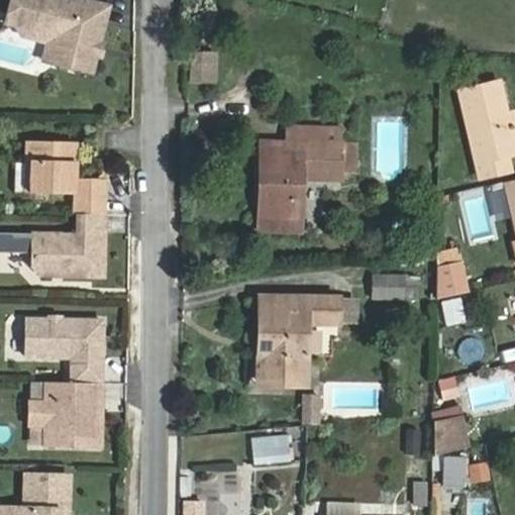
[(104,6),(82,0),(10,0),(5,21),(14,23),(57,35),(49,62),(89,73),(102,23),(99,22),(104,6)]
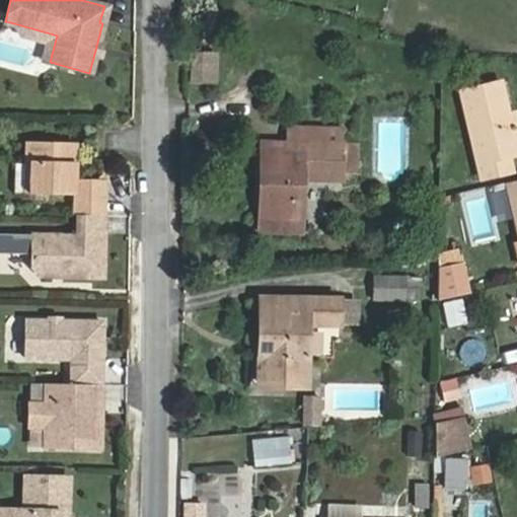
[(57,35),(14,23),(20,35),(47,43),(43,60),(50,62),(57,35)]
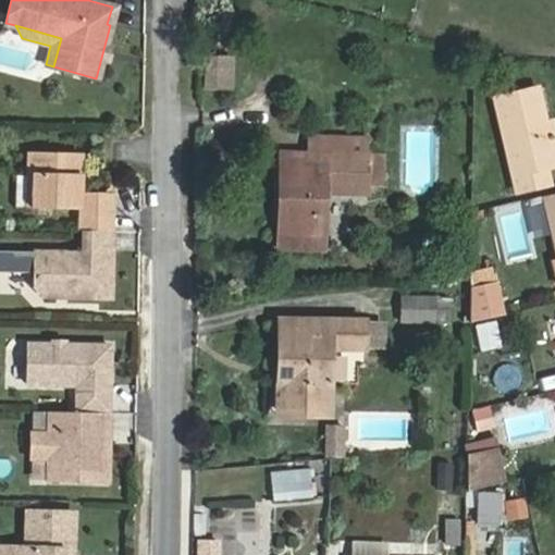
[(227,88),(229,56),(204,56),(204,88),(227,88)]
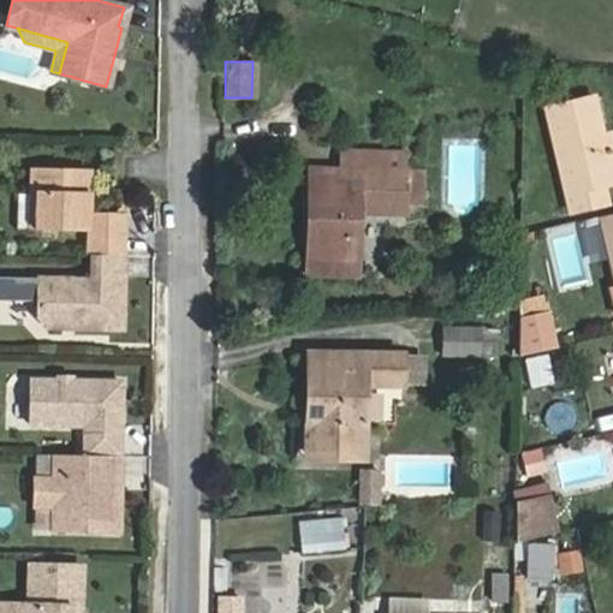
[(605,185),(612,183),(612,168),(593,91),(542,105),(566,209),(609,201),(605,185)]
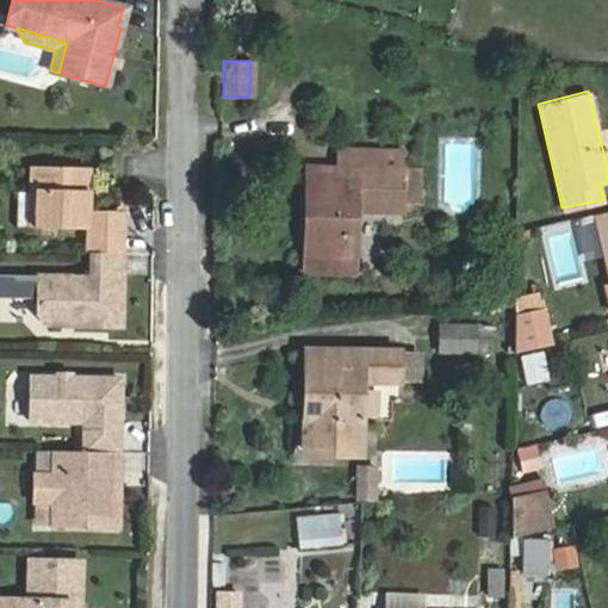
[(335,147),(335,166),(346,167),(346,148),(335,147)]
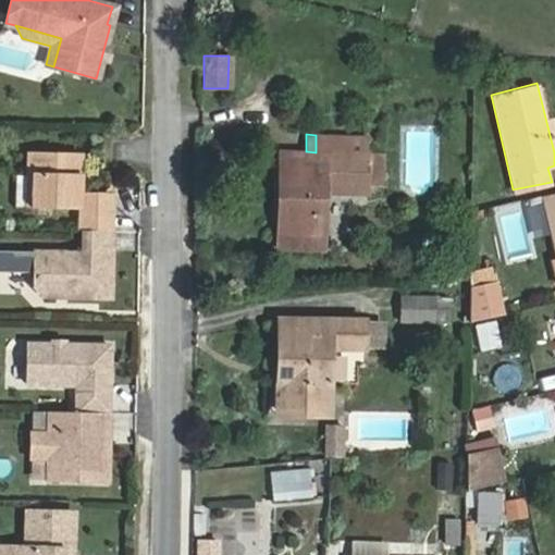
[(306,151),(279,150),(278,193),(284,193),(283,247),(322,248),(323,192),(323,184),(366,185),(367,153),(349,152),(349,135),(316,135),(316,152),(306,151)]
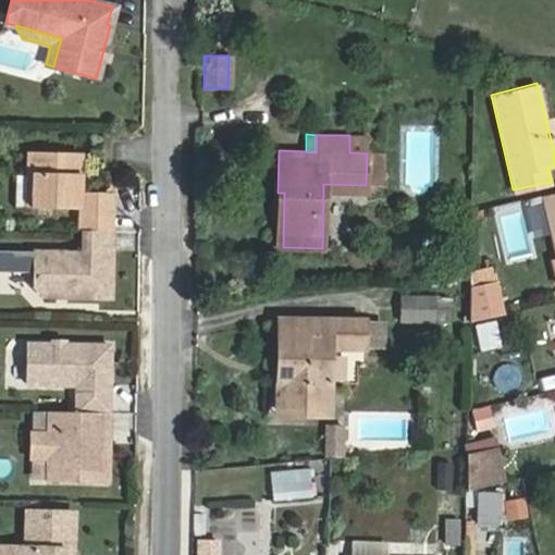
[(367,136),(349,135),(349,152),(367,153),(367,136)]
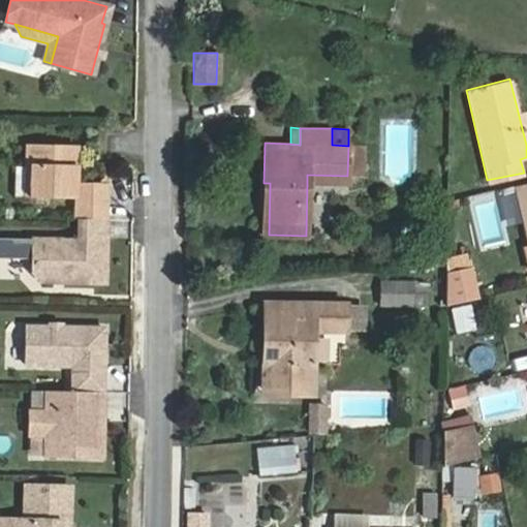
[(30,163),(30,194),(75,195),(74,216),(79,216),(106,216),(106,185),(86,185),(86,180),(76,180),(78,144),(60,143),(60,146),(43,145),(43,143),(26,143),(25,162),(30,163)]
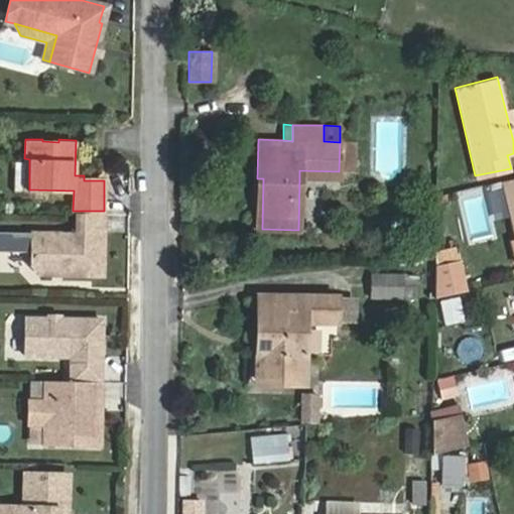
[(513,247),(513,176),(501,180),(513,237),(513,239),(512,240),(513,247)]
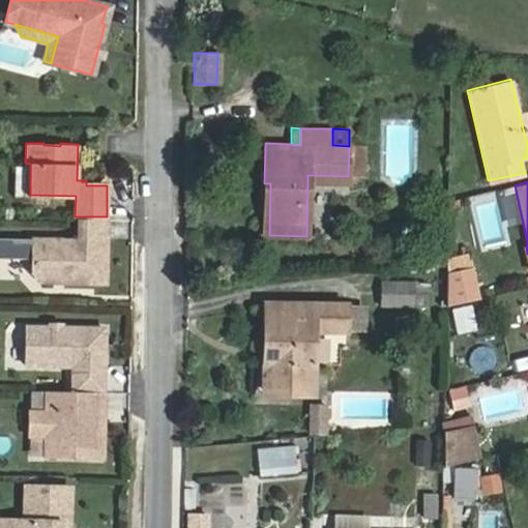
[(107,216),(79,216),(78,237),(32,236),(31,269),(40,279),(105,281),(107,216)]
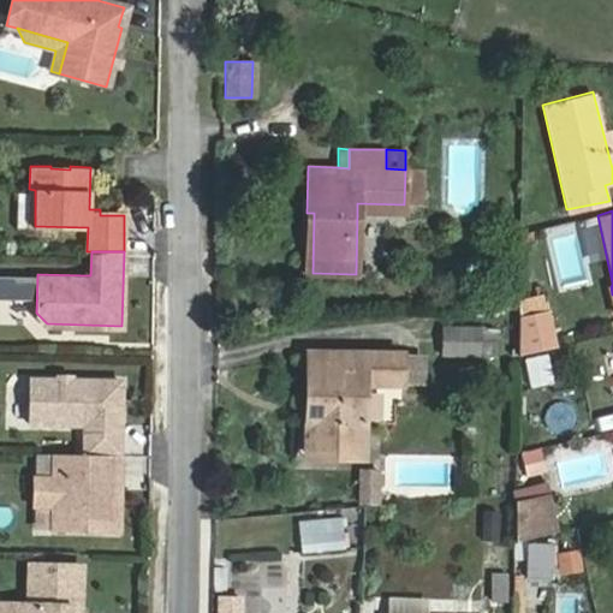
[(546,310),(519,317),(518,356),(554,347),(546,310)]
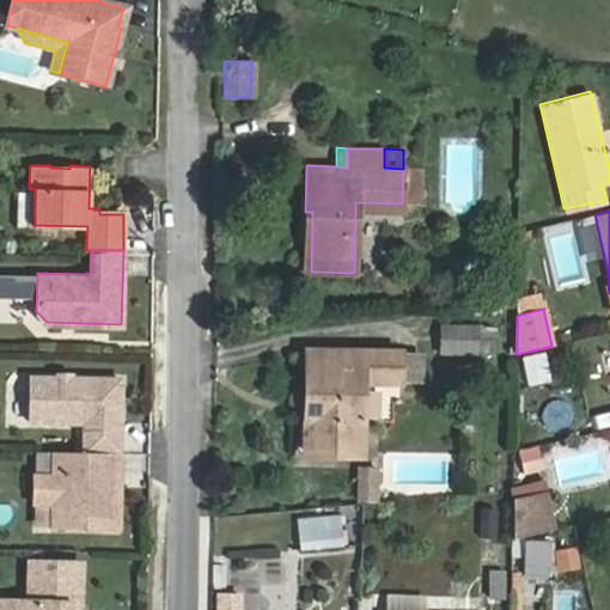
[(437,325),(437,352),(475,352),(475,325),(437,325)]
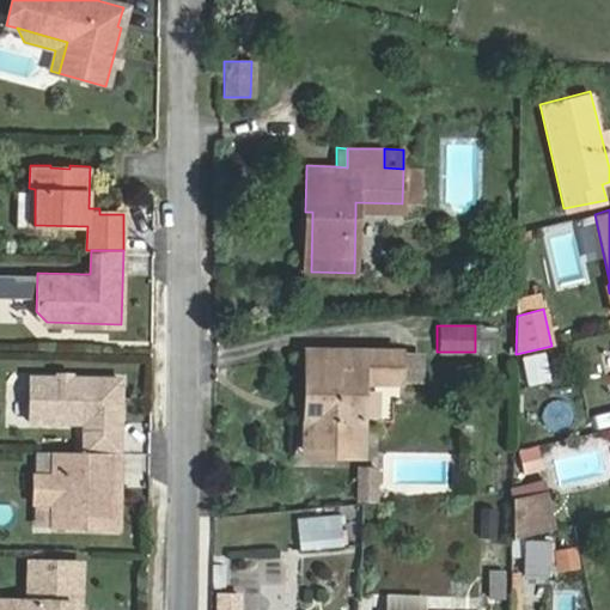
[(325,348),(325,358),(313,358),(312,406),(304,404),(303,447),(361,449),(363,382),(397,383),(398,349),(325,348)]
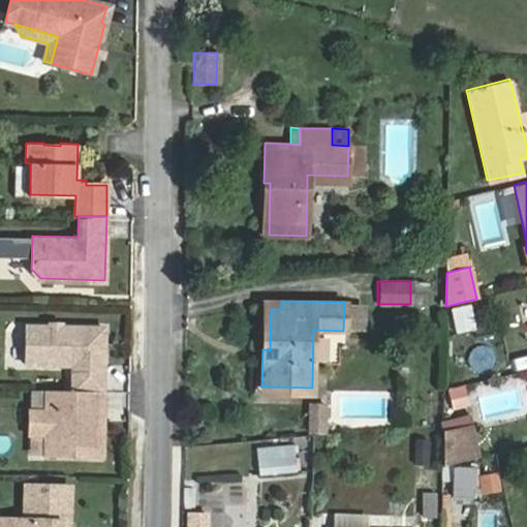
[(364,331),(365,302),(349,301),(348,331),(364,331)]
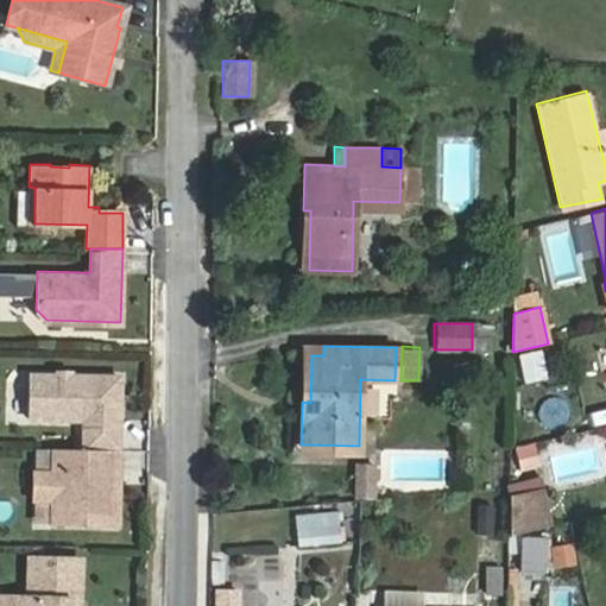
[(540,348),(521,352),(525,379),(545,376),(540,348)]
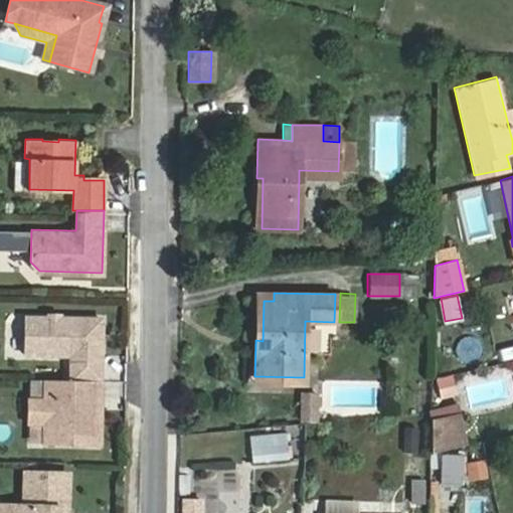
[(70,354),(69,379),(100,380),(101,318),(25,316),(24,353),(70,354)]
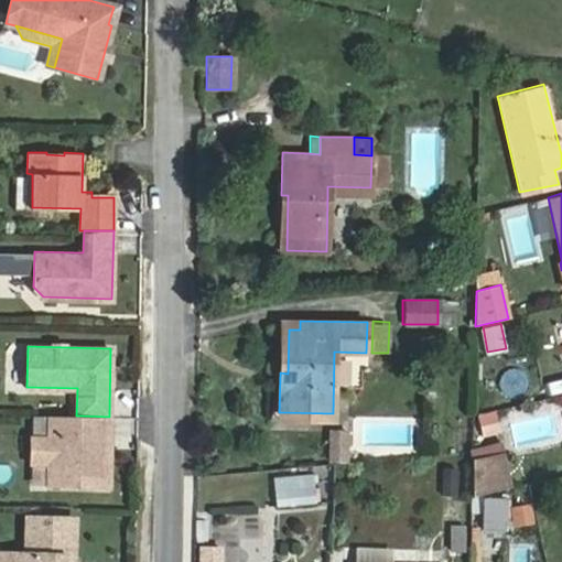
[(479,415),(484,434),(498,431),(494,412),(479,415)]
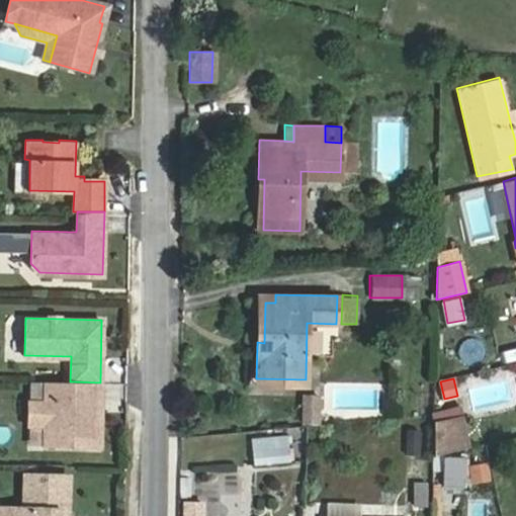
[(70,381),(45,380),(44,402),(44,422),(43,444),(98,446),(100,382),(70,381)]
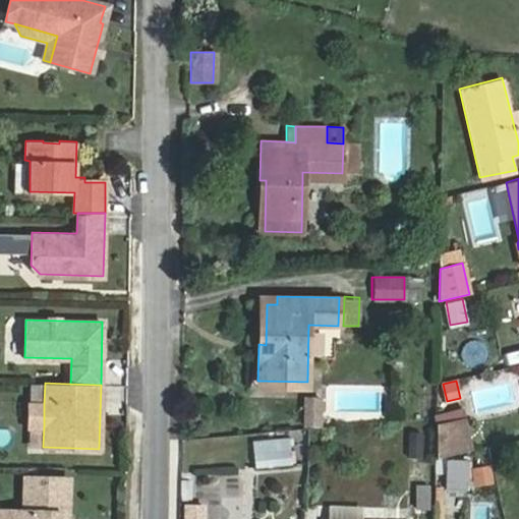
[(320,424),(321,397),(304,396),(303,424),(320,424)]
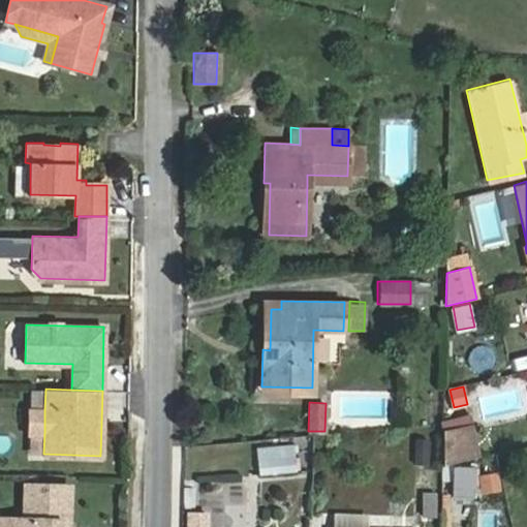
[(44,431),(44,410),(29,410),(29,431),(44,431)]
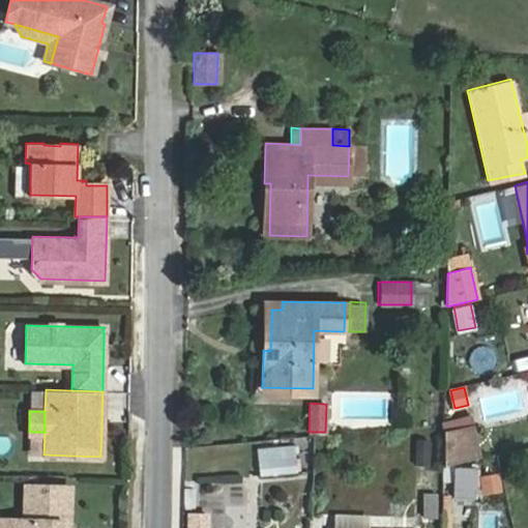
[(444,431),(443,465),(479,456),(471,424),(444,431)]
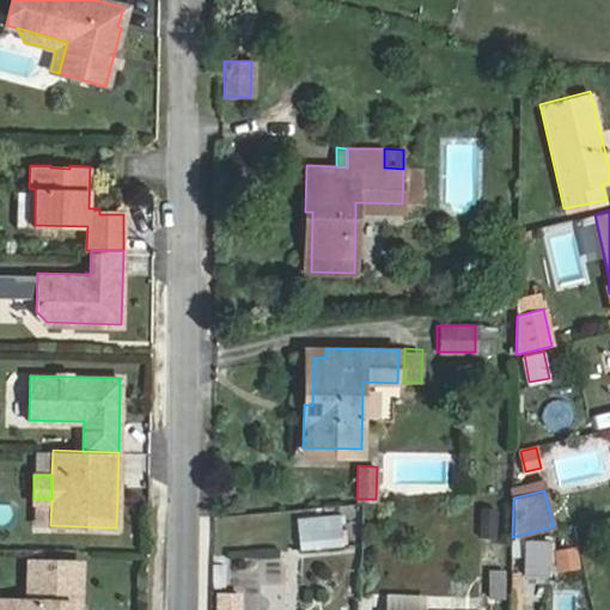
[(30,530),(46,529),(44,505),(30,505),(30,530)]
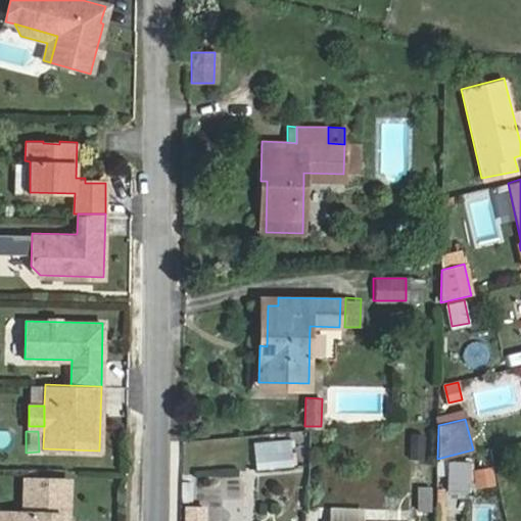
[(421,456),(422,431),(409,431),(409,455),(421,456)]
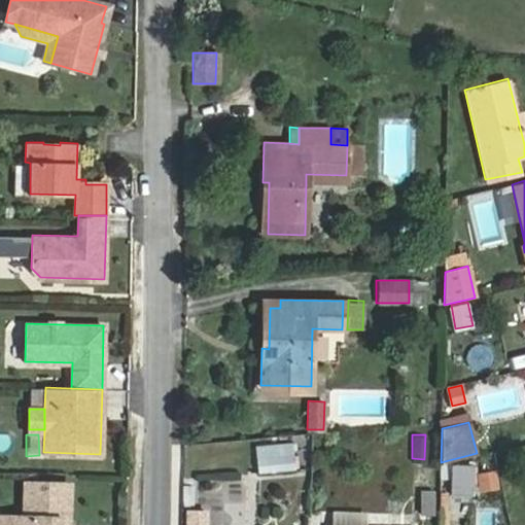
[(289,445),(254,446),(255,468),(290,467),(289,445)]
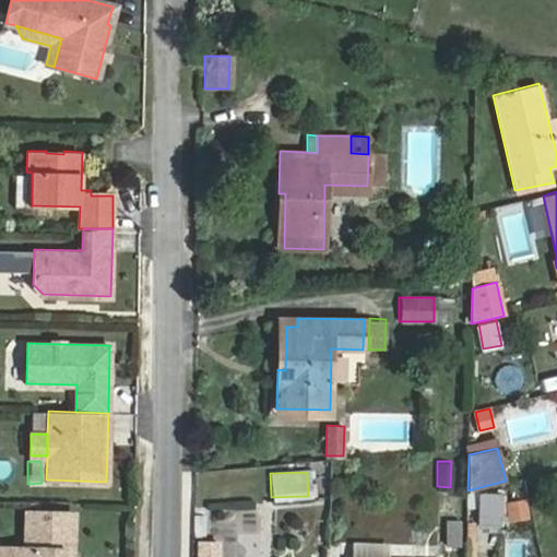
[(500,494),(478,493),(477,524),(499,524),(500,494)]
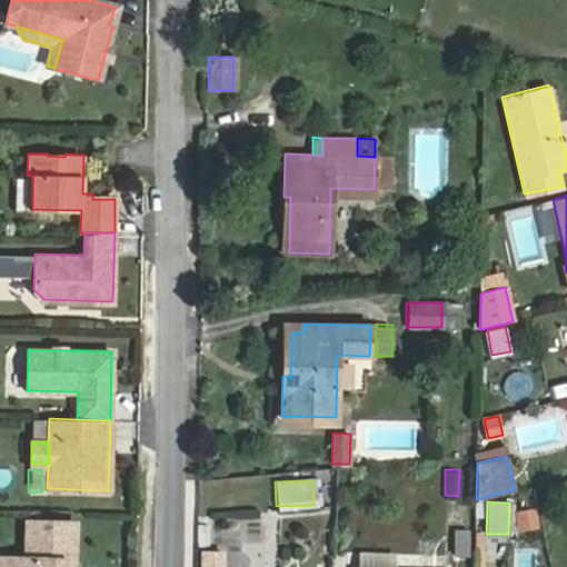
[(534,506),(515,508),(517,527),(536,525),(534,506)]
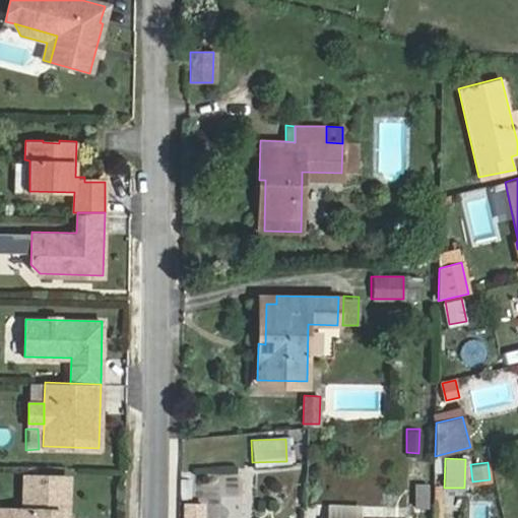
[(23,476),(22,510),(12,510),(11,517),(56,517),(57,511),(68,511),(68,477),(23,476)]
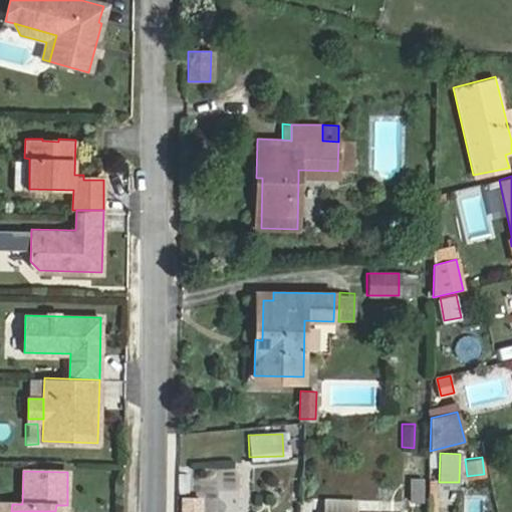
[(422,503),(423,476),(408,475),(407,502),(422,503)]
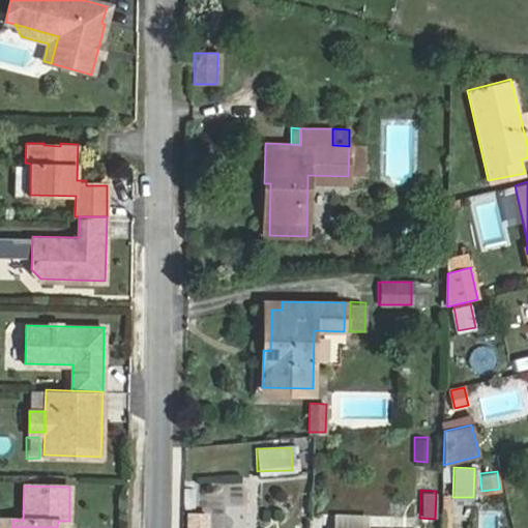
[(205,527),(206,514),(187,514),(187,527),(205,527)]
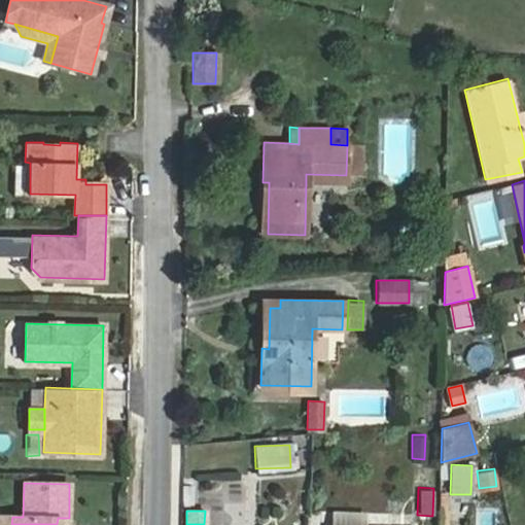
[(11,524),(12,517),(0,516),(0,524),(11,524)]
